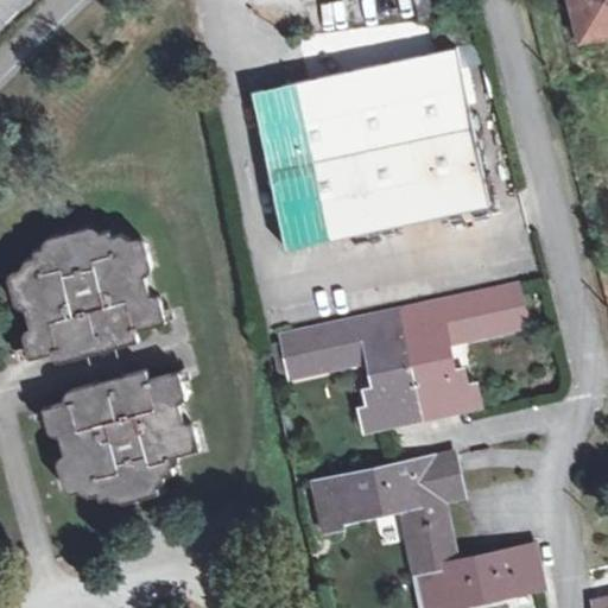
[(586,7),(594,38),(607,33),(607,0),(575,0),(577,10),(586,7)]
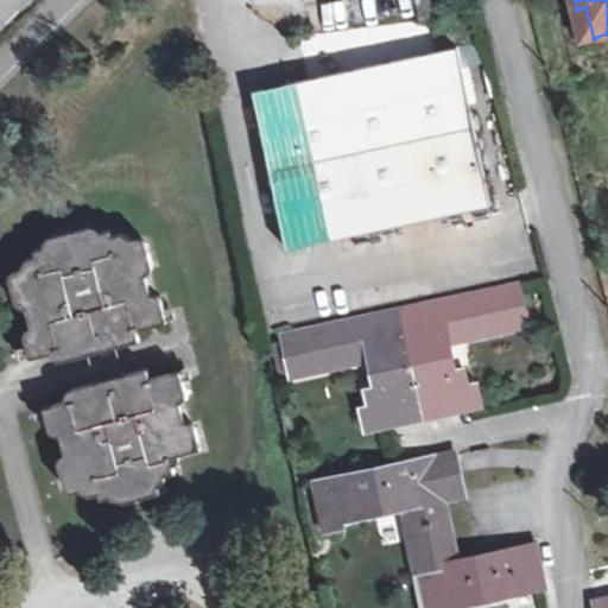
[(586,7),(577,10),(586,40),(594,38),(586,7)]
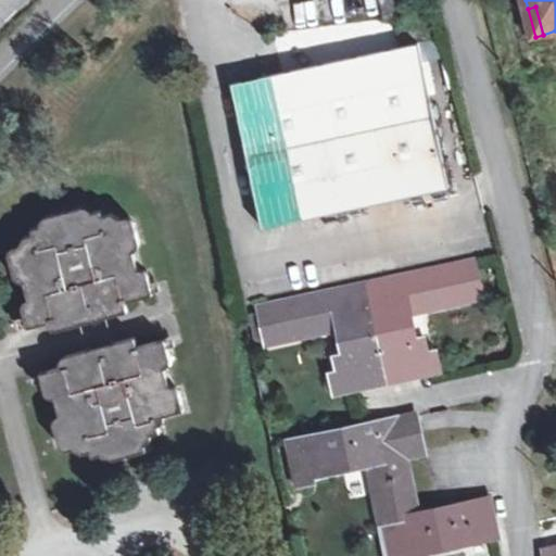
[(366,57),(396,202),(450,189),(419,45),(366,57)]
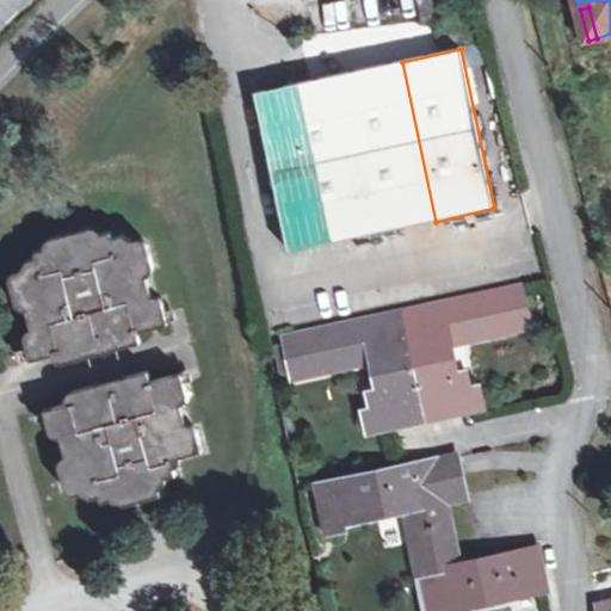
[(436,222),(402,62),(251,94),(284,254),(436,222)]
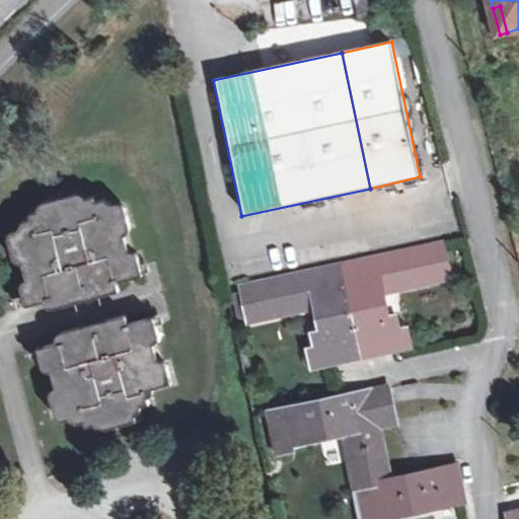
[(78,300),(102,294),(120,289),(118,281),(144,273),(139,256),(133,258),(124,227),(130,225),(125,207),(114,210),(112,204),(103,199),(94,202),(93,196),(77,201),(75,194),(43,203),(45,210),(29,215),(30,219),(23,221),(18,231),(20,237),(9,240),(14,256),(21,254),(28,286),(22,288),(27,305),(53,298),(56,307),(78,300)]
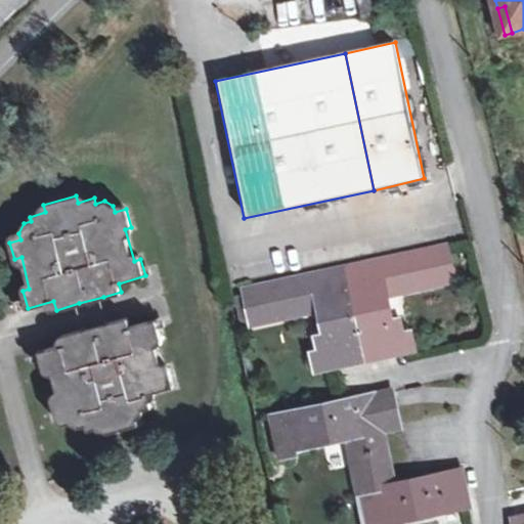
[(380,350),(406,345),(404,334),(401,321),(392,323),(386,296),(454,281),(447,249),(249,292),(256,324),(322,310),(329,338),(318,340),(320,351),(323,362),(349,357),(351,364),(382,358),(380,350)]
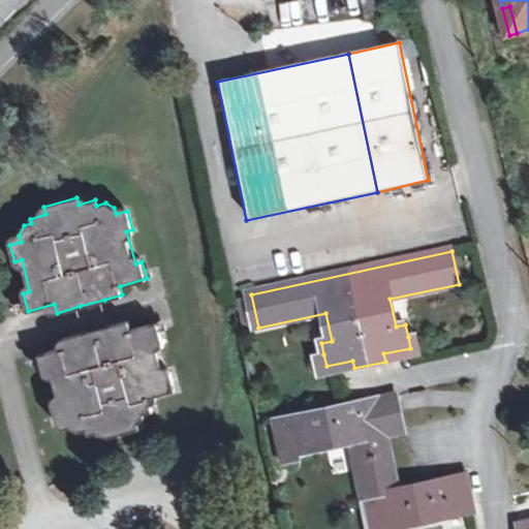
[(104,300),(80,306),(87,331),(112,324),(104,300)]
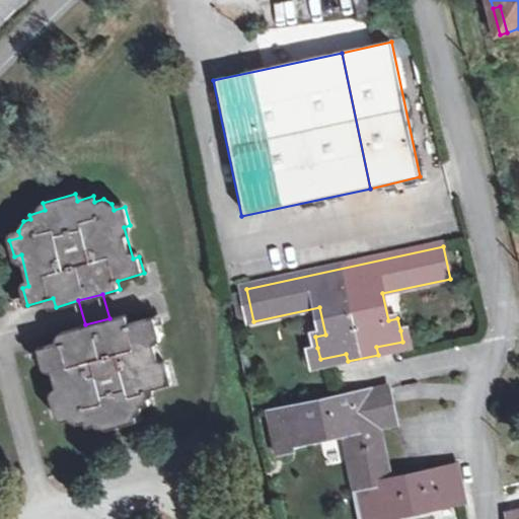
[(127,313),(109,318),(85,324),(63,331),(65,340),(40,348),(44,365),(52,363),(60,395),(54,397),(58,415),(69,411),(72,417),(79,422),(87,420),(89,425),(105,421),(107,428),(140,419),(136,405),(152,401),(147,388),(175,381),(170,364),(163,365),(154,334),(160,331),(155,315),(129,322),(127,313)]
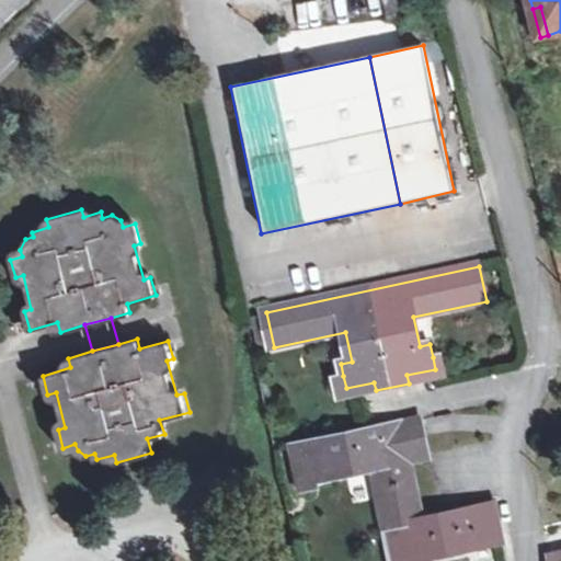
[(407,375),(409,384),(445,375),(442,356),(433,357),(435,369),(407,375)]
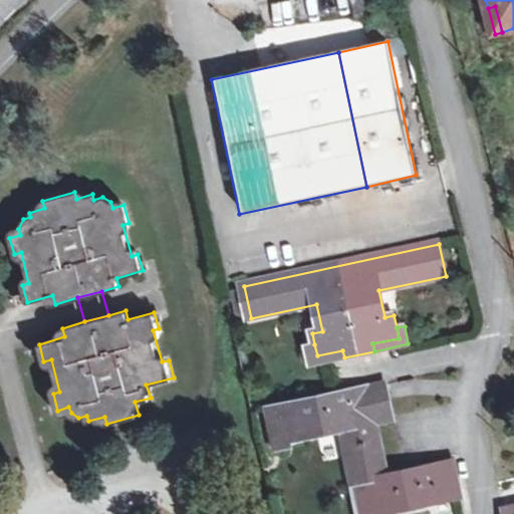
[(317,355),(314,344),(307,346),(311,365),(344,357),(342,350),(317,355)]
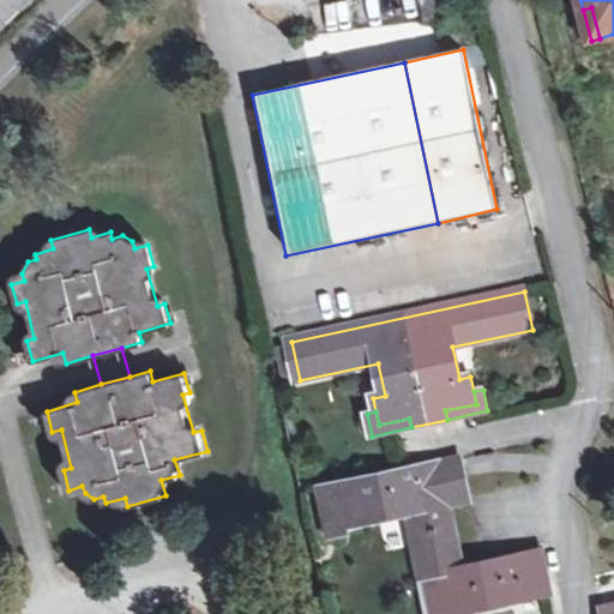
[(445,486),(465,482),(461,461),(324,492),(331,529),(409,512),(429,613),(471,613),(471,609),(551,593),(541,554),(463,571),(449,504),(445,486)]
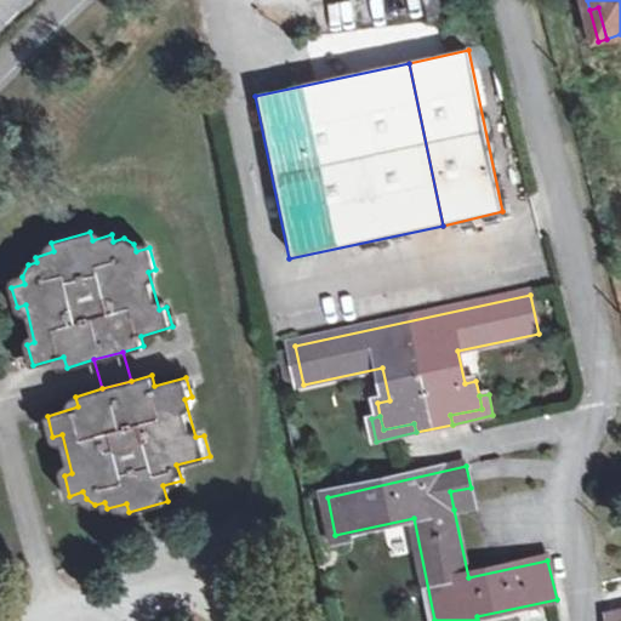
[(450,491),(454,510),(474,505),(471,488),(450,491)]
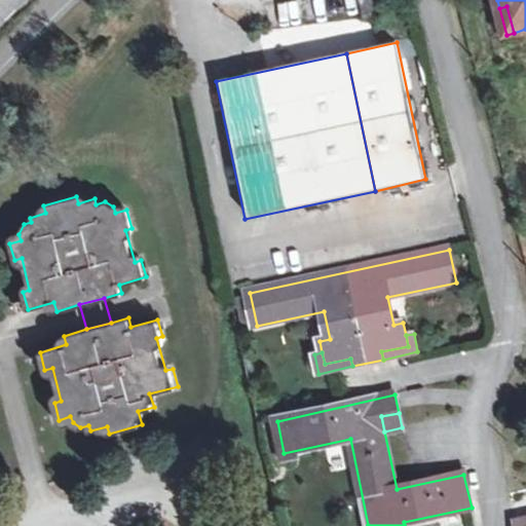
All buildings are outlined.
